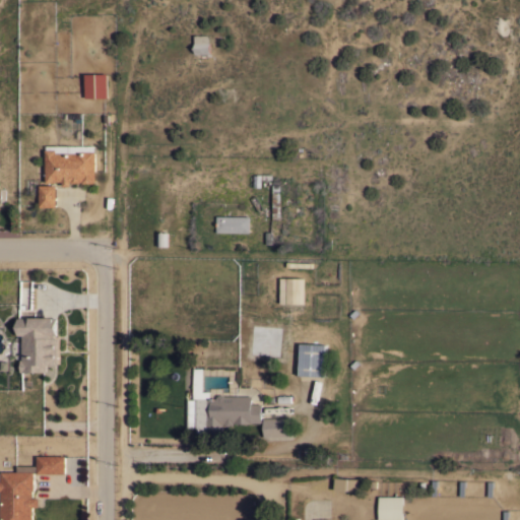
[(210,53),(195,53),(194,34),(209,34),(210,53)]
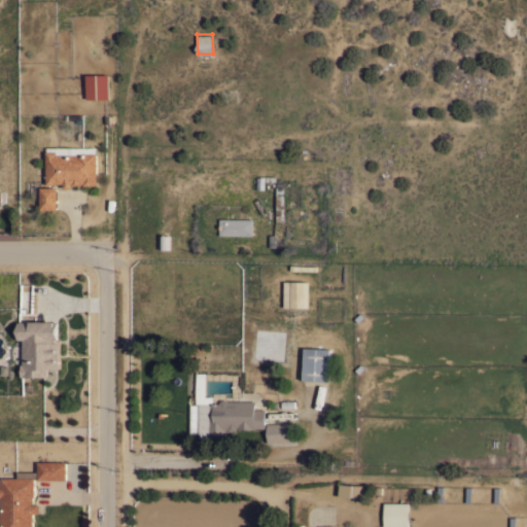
[(108,98),(86,98),(86,74),(108,74),(108,98)]
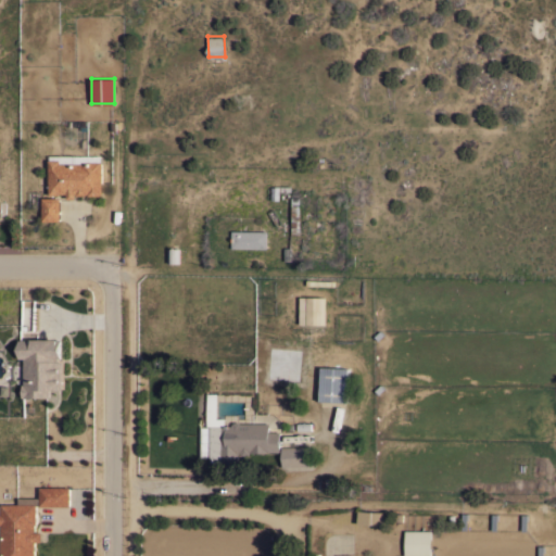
[(102,193),(100,193),(100,194),(88,194),(88,193),(86,193),(86,194),(77,194),(77,193),(75,193),(75,198),(67,198),(67,192),(60,193),(49,194),(49,159),(60,159),(60,163),(83,163),(83,161),(102,161),(102,193)]
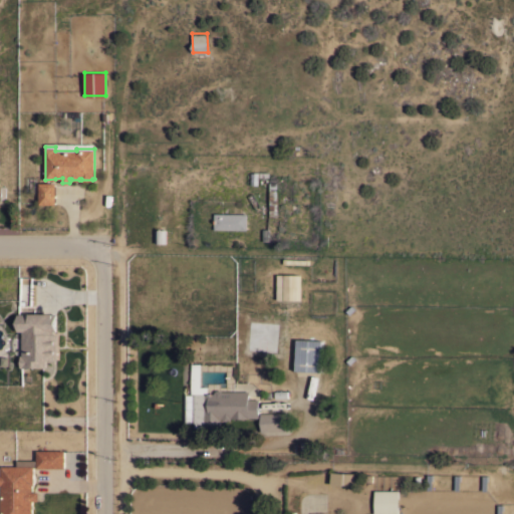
[(269,177),(258,177),(258,184),(251,184),(251,172),(269,172),(269,177)]
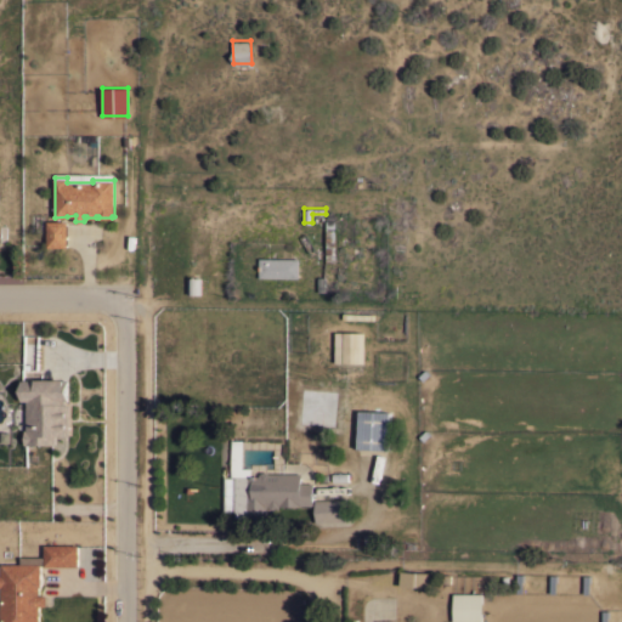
[(67,247),(47,247),(47,220),(67,220),(67,247)]
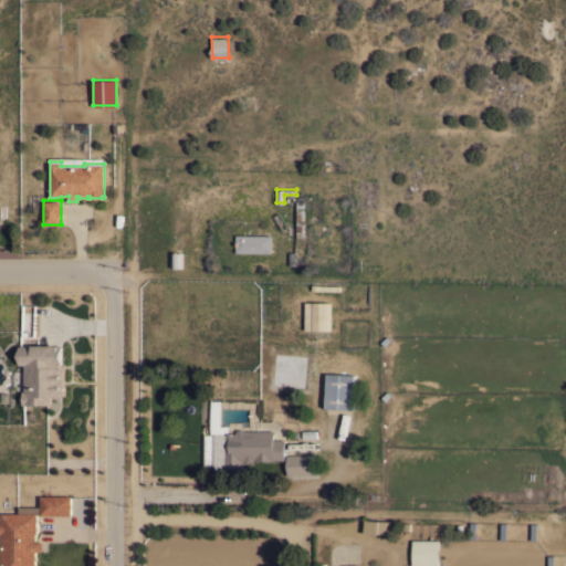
[(296,239),(296,200),(304,200),(305,239),(296,239)]
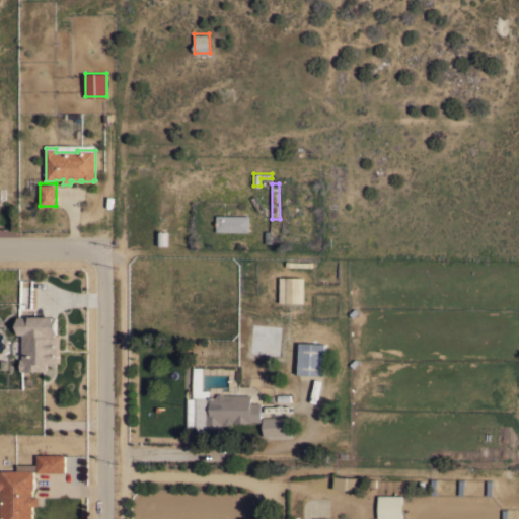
[(216,231),(216,215),(249,215),(249,231),(216,231)]
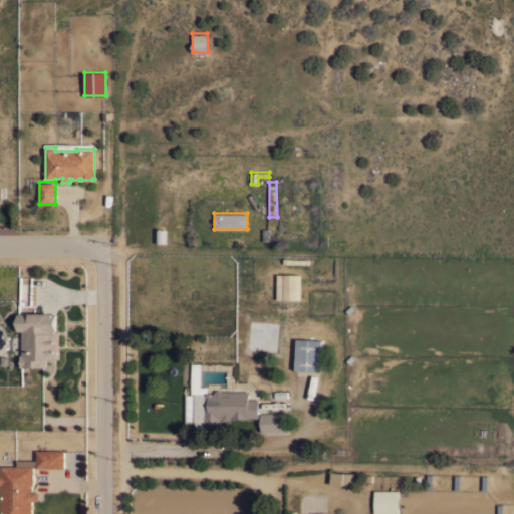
[(167,243),(155,243),(156,229),(167,229),(167,243)]
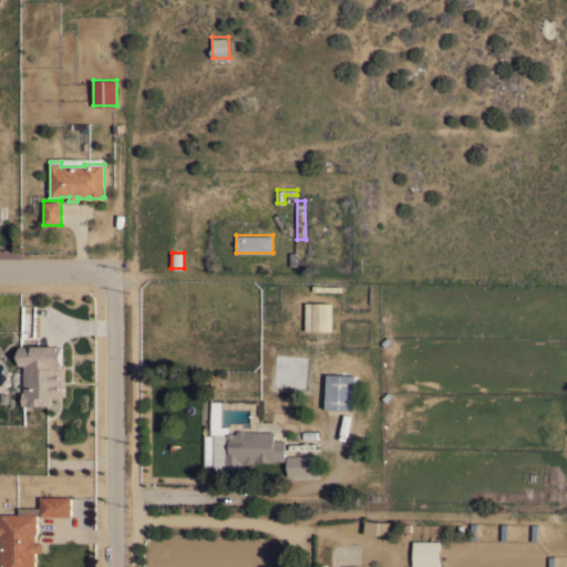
[(330,331),(305,331),(305,303),(330,303),(330,331)]
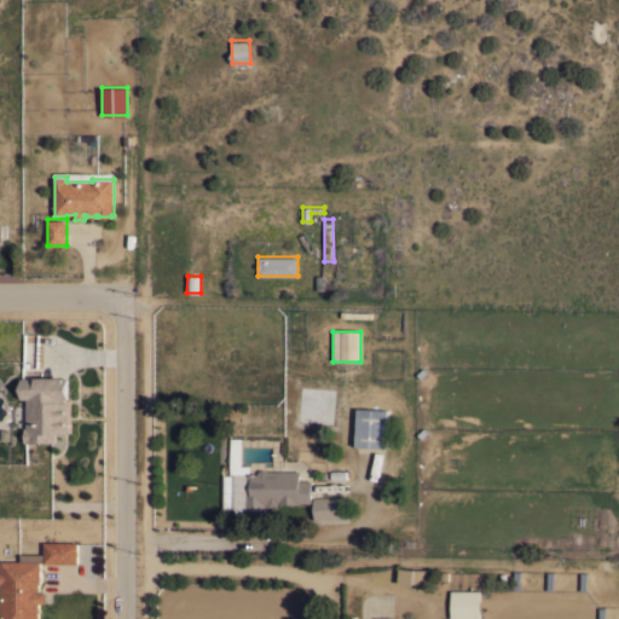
[(68,379),(68,399),(64,399),(64,403),(68,403),(68,434),(56,434),(56,443),(24,443),(24,428),(27,428),(27,399),(22,399),(22,379),(68,379)]
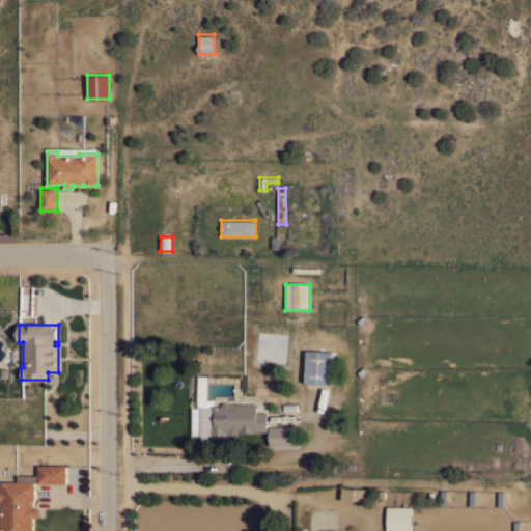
[(332,383),(305,382),(307,350),(333,352),(332,383)]
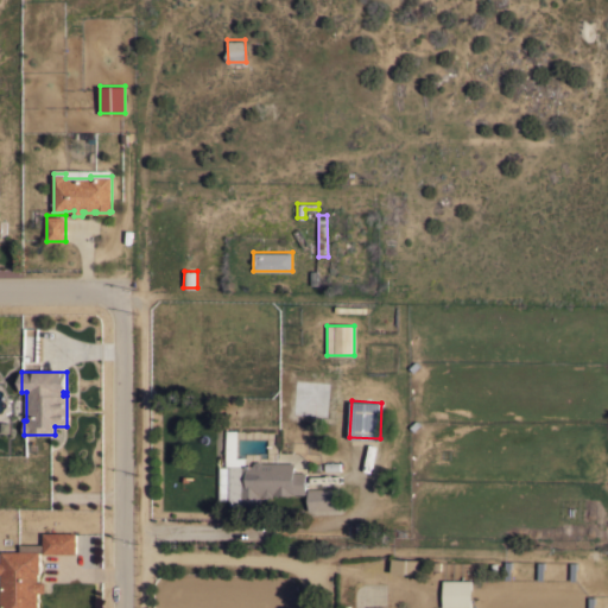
[(253,464),(253,462),(255,460),(261,460),(263,462),(295,462),(295,472),(306,472),(306,493),(295,493),(295,494),(273,494),(272,496),(265,496),(263,494),(261,494),(261,505),(229,505),(229,500),(220,500),(220,467),(229,467),(229,466),(226,466),(226,430),(238,430),(238,457),(246,457),(246,464),(253,464)]
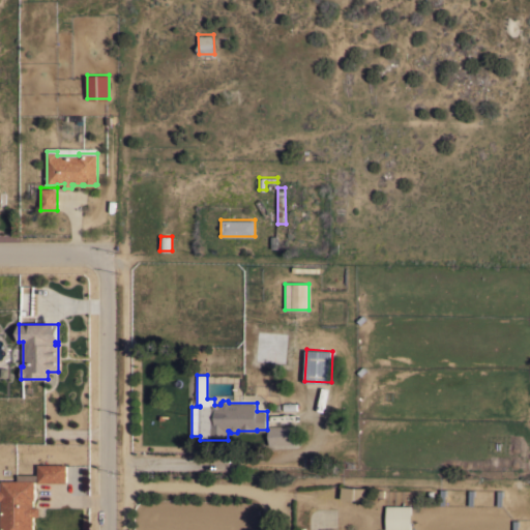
[(295,423),(297,442),(269,444),(268,425),(295,423)]
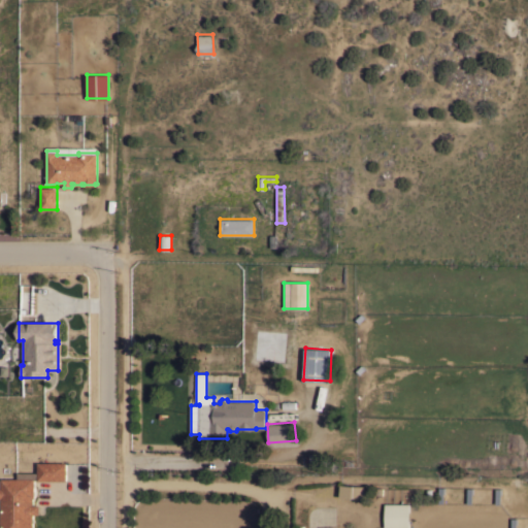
[(35,480),(35,497),(34,497),(34,504),(40,504),(40,514),(34,514),(34,526),(35,526),(35,527),(0,527),(0,480),(2,480),(2,479),(18,479),(18,473),(38,472),(38,462),(66,462),(66,480),(38,480),(35,480)]
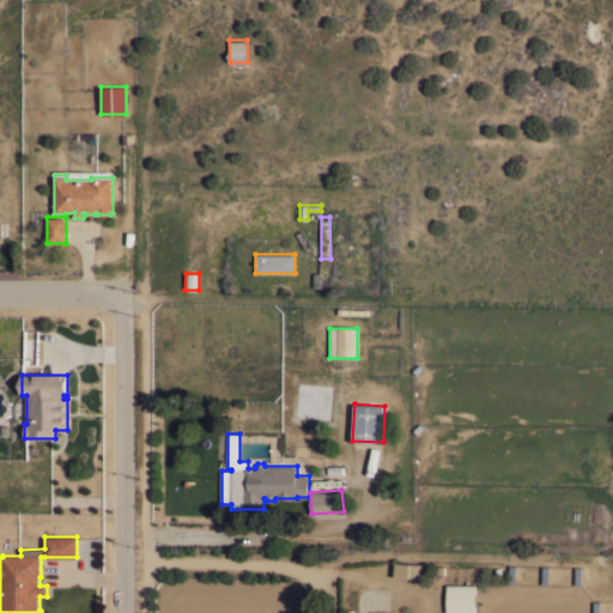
[(395,577),(395,563),(424,564),(423,580),(395,577)]
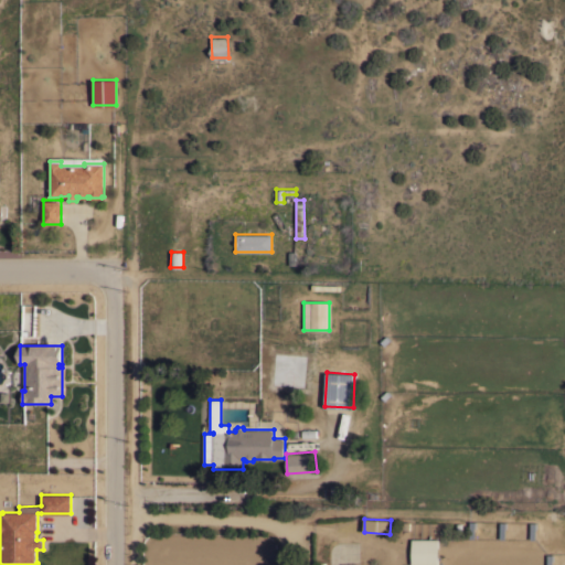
[(438,564),(412,564),(412,537),(438,539),(438,564)]
